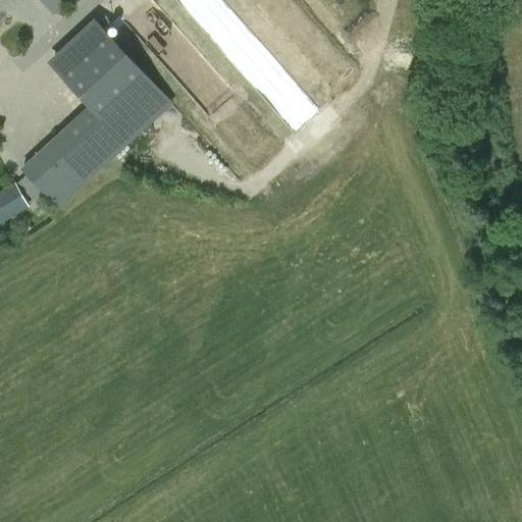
[(64,0),(42,0),(52,11),(64,0)]
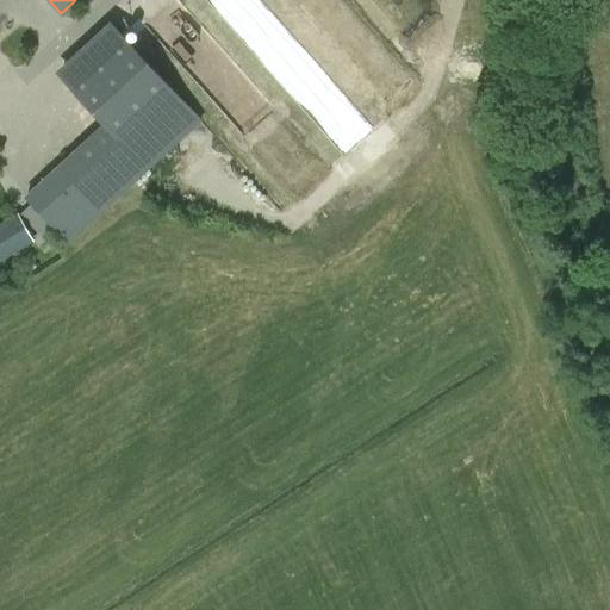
[(104,126),(60,165),(100,213),(204,119),(113,19),(56,70),(104,126)]
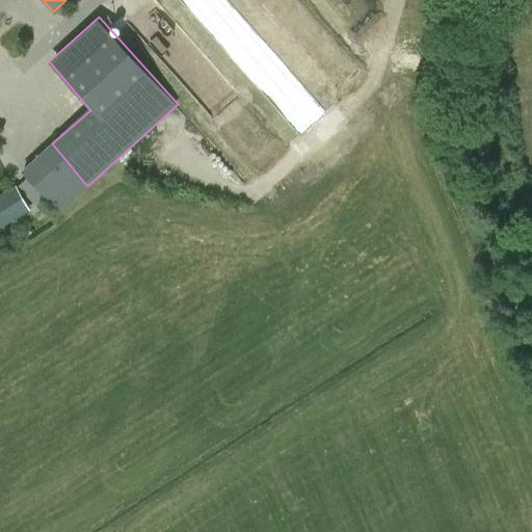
[(52,143),(36,157),(74,198),(87,186),(52,143)]
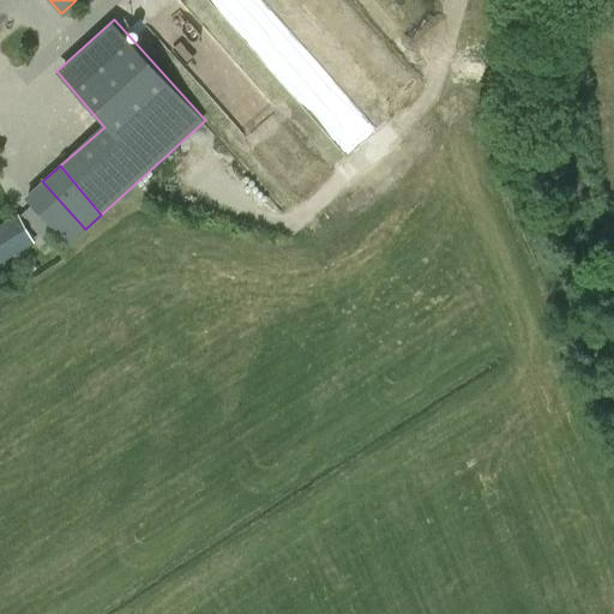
[(24,198),(67,245),(85,229),(42,181),(24,198)]
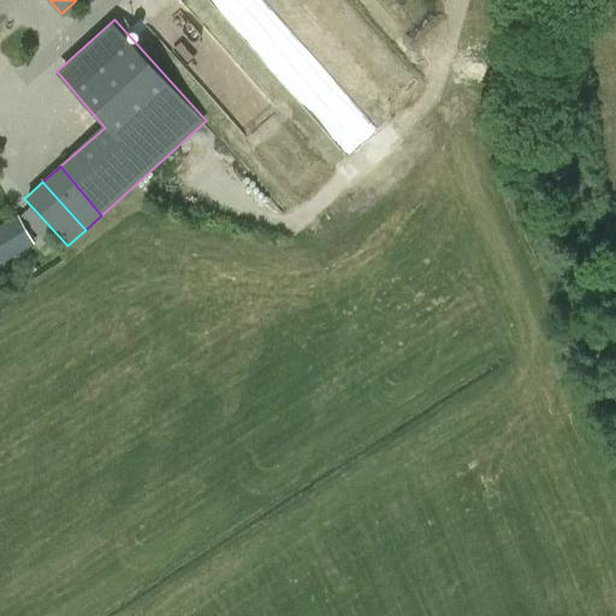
[(546,211),(555,207),(552,201),(544,205),(546,211)]
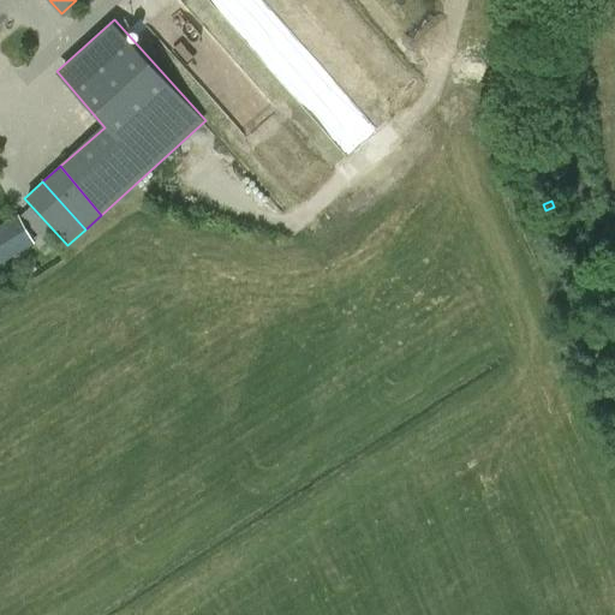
[(0,264),(35,244),(18,215),(0,225),(0,264)]
